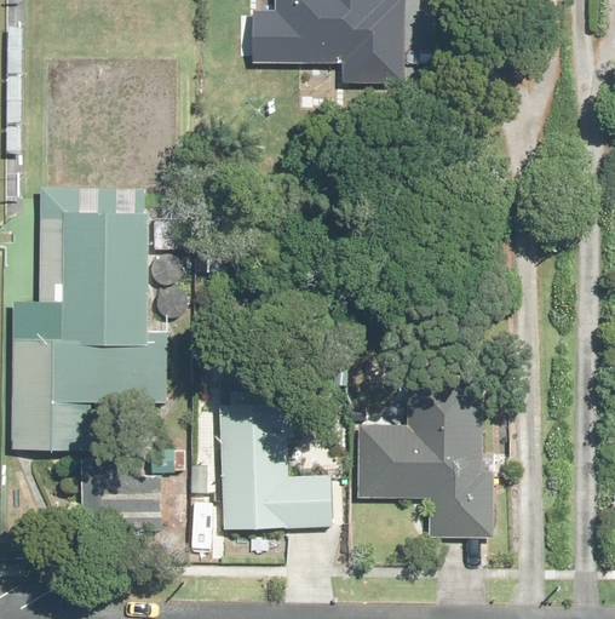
[(22,199),(22,0),(7,0),(6,199),(10,199),(22,199)]
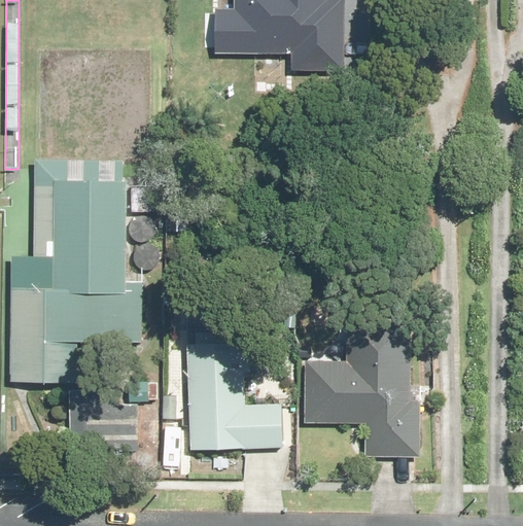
[(286,0),(293,11),(313,0),(286,0)]
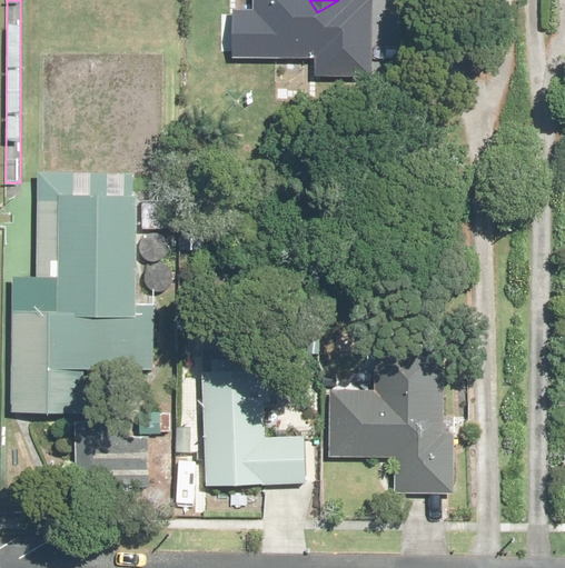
[(364,16),(314,47),(330,73),(380,43),(364,16)]
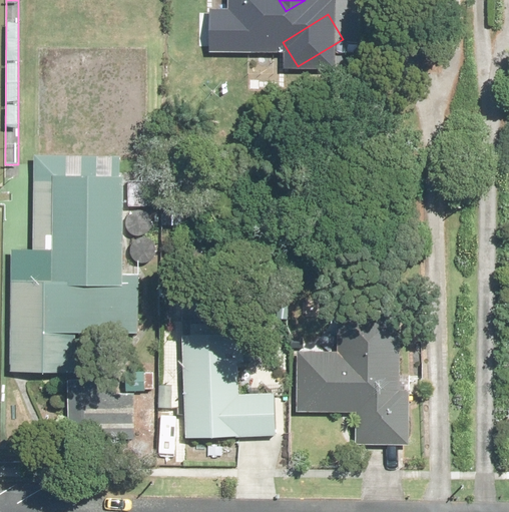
[(121,177),(40,176),(32,176),(31,250),(10,249),(8,373),(11,373),(66,373),(72,373),(73,286),(101,287),(100,333),(113,334),(124,334),(136,334),(137,285),(120,285),(121,177)]
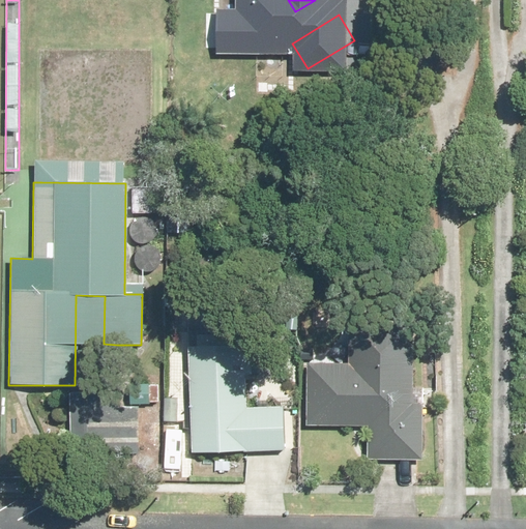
[(389,318),(402,317),(401,305),(389,305),(389,318)]
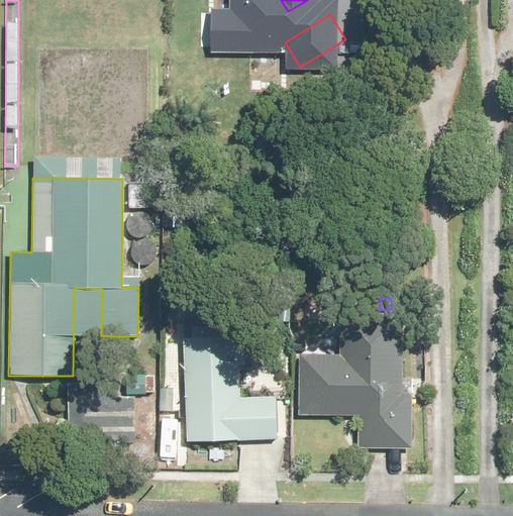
[(248,366),(247,341),(247,305),(184,306),(184,314),(186,418),(187,440),(246,439),(277,438),(277,398),(265,399),(259,399),(238,399),(237,373),(237,366),(248,366)]
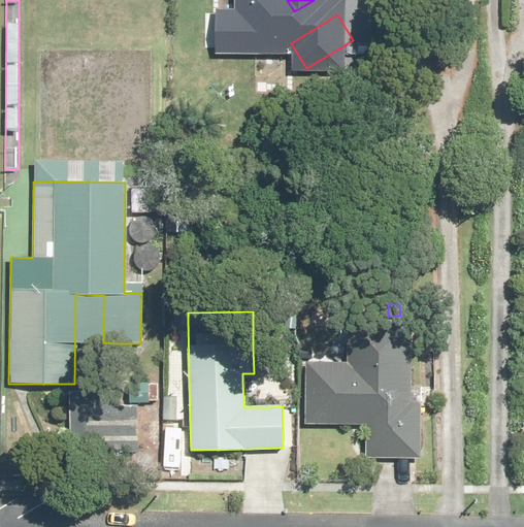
[(412,387),(413,320),(347,320),(347,337),(347,364),(316,363),(304,363),(303,425),(365,426),(365,458),(378,458),(419,458),(420,403),(420,401),(411,401),(412,387)]
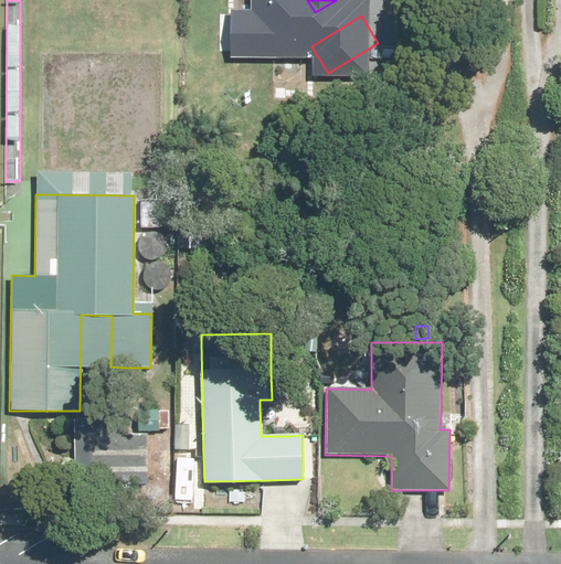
[(138,411),(139,433),(159,432),(158,429),(171,428),(170,411),(158,411),(158,410),(138,411)]
